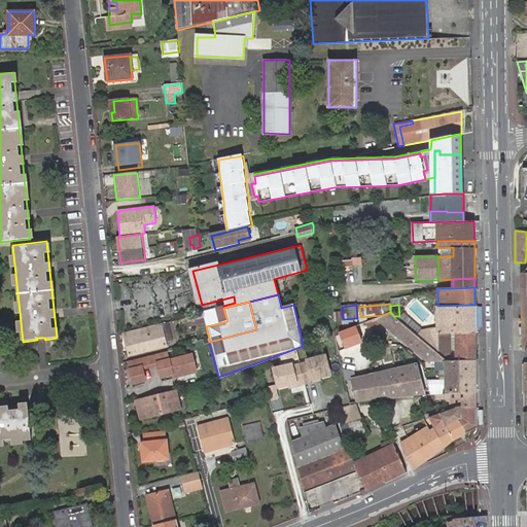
[(437,334),(476,332),(475,305),(437,306),(437,328),(432,328),(432,341),(422,331),(417,336),(438,355),(437,334)]
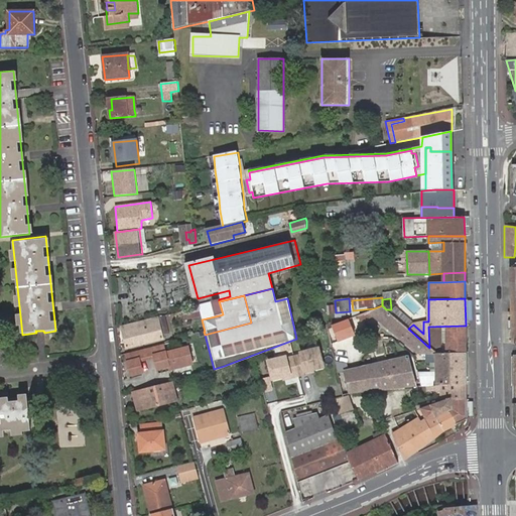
[(208,304),(199,307),(201,314),(202,319),(211,317),(208,304)]
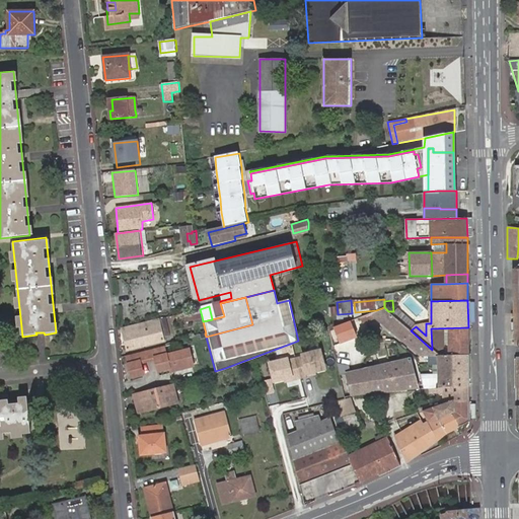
[(361,316),(363,321),(374,316),(420,359),(421,358),(439,357),(432,350),(411,330),(388,311),(384,307),(361,316)]
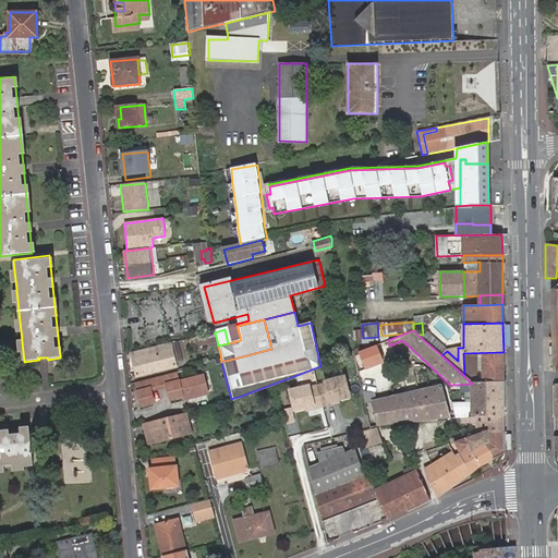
[(169,343),(131,353),(136,375),(176,365),(169,343)]
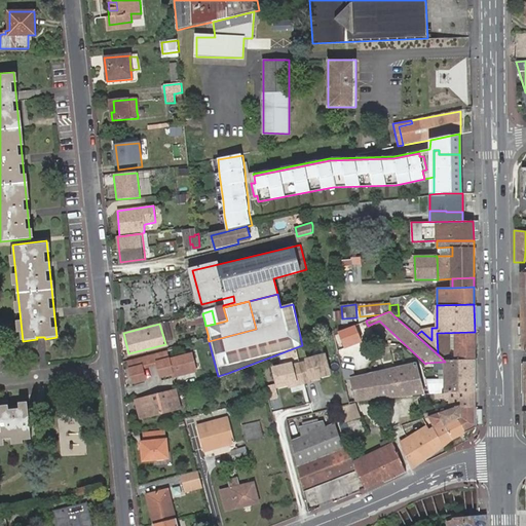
[(339,331),(344,346),(361,340),(354,325),(339,331)]
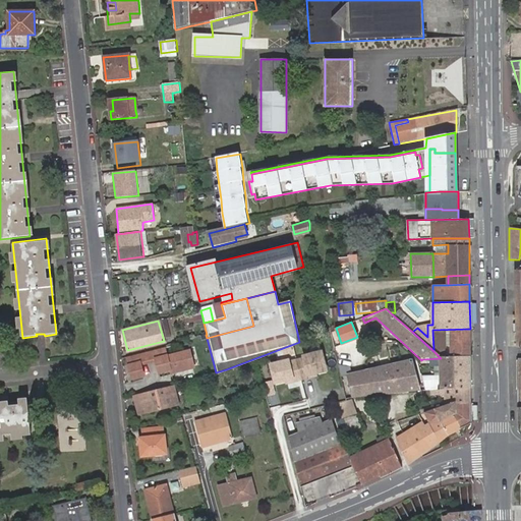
[(468,355),(470,355),(470,329),(432,330),(433,351),(441,358),(468,355)]
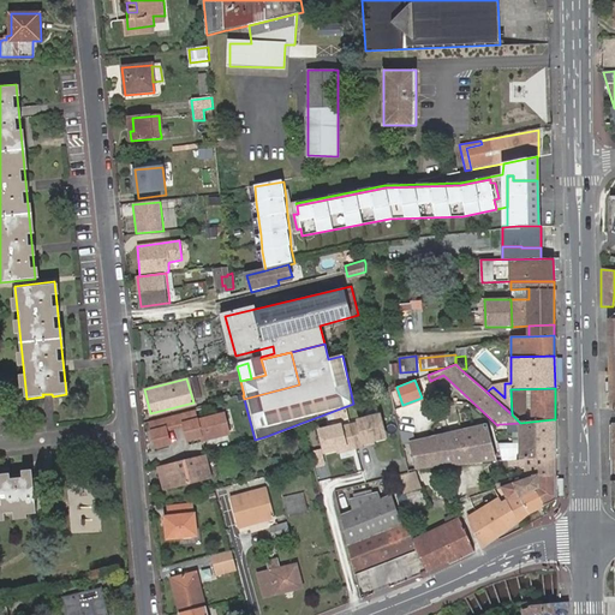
[(181,417),(183,424),(186,443),(227,434),(224,423),(220,416),(197,421),(196,413),(181,417)]
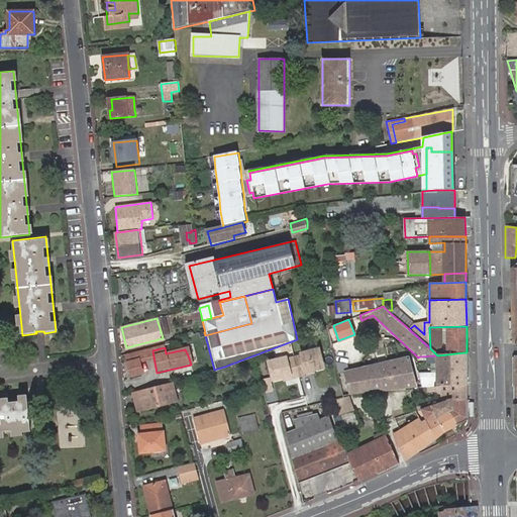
[(286,359),(286,356),(269,362),(275,387),(292,383),(293,385),(308,382),(307,379),(325,375),(319,349),(301,353),(301,355),(286,359)]
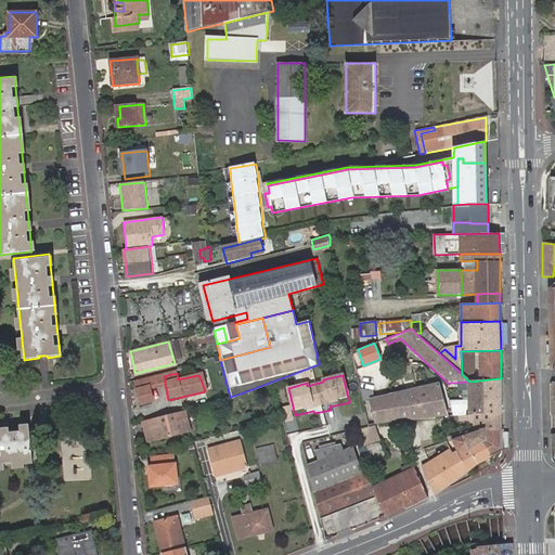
[(483,414),(501,413),(501,378),(499,378),(469,382),(472,408),(459,409),(457,399),(448,400),(453,416),(457,416),(483,414)]
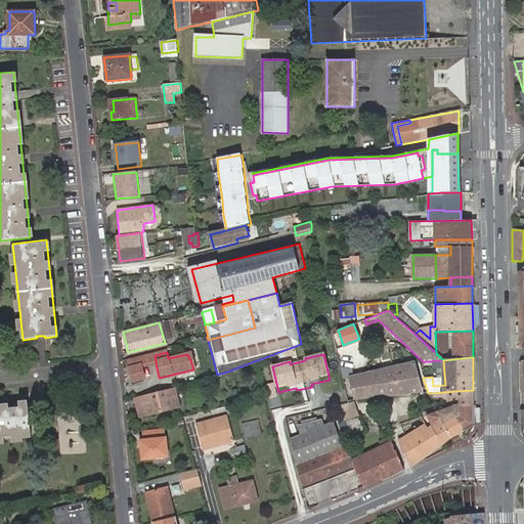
[(348,403),(372,398),(422,393),(413,364),(343,380),(348,403)]
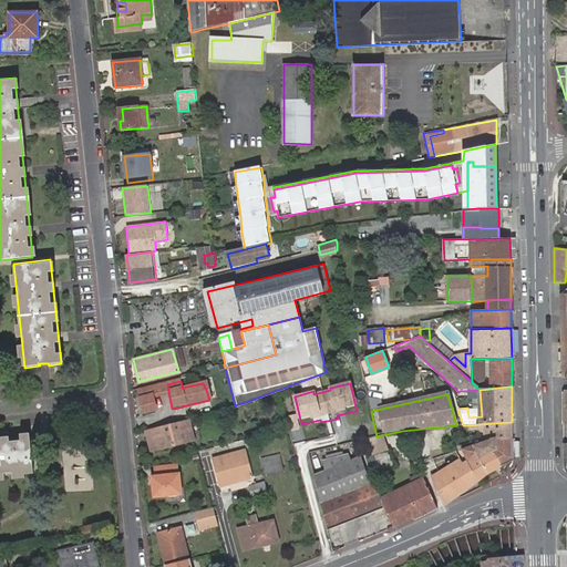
[(474,408),(467,408),(468,418),(482,416),(481,404),(474,404),(474,408)]
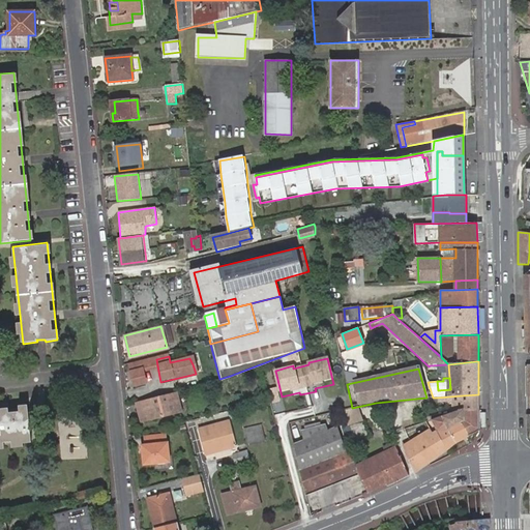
[(181,412),(176,391),(137,402),(142,422),(181,412)]
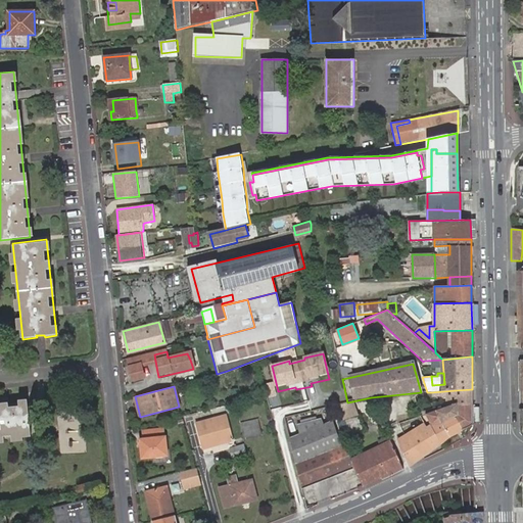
[(447,408),(472,406),(472,389),(456,390),(431,392),(432,396),(446,395),(447,405),(447,408)]
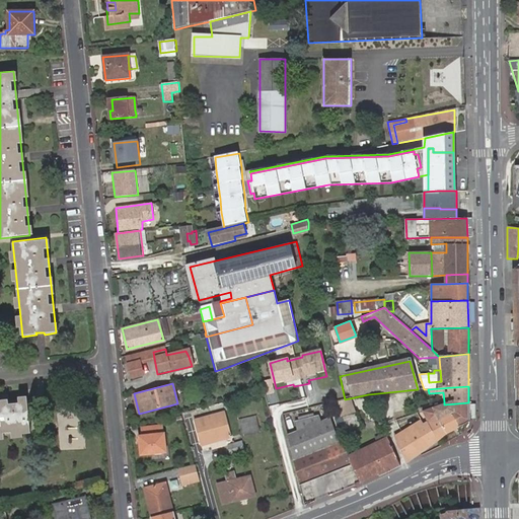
[(0,435),(32,432),(29,398),(0,401),(0,435)]
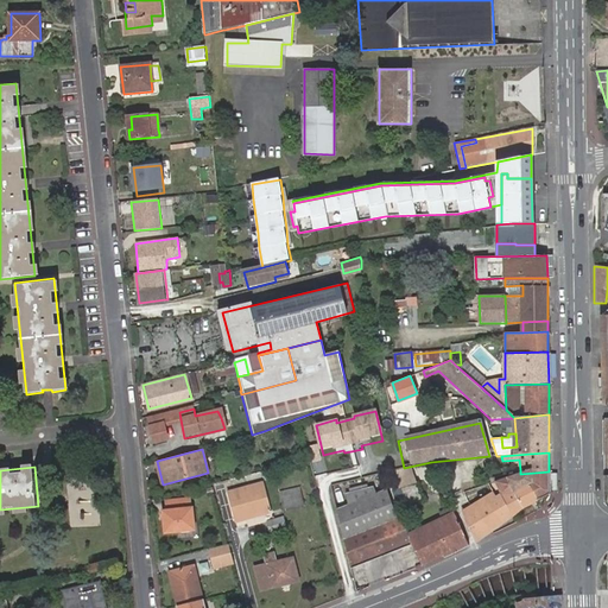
[(397,482),(405,506),(424,499),(416,476),(413,469),(396,475),(397,482)]
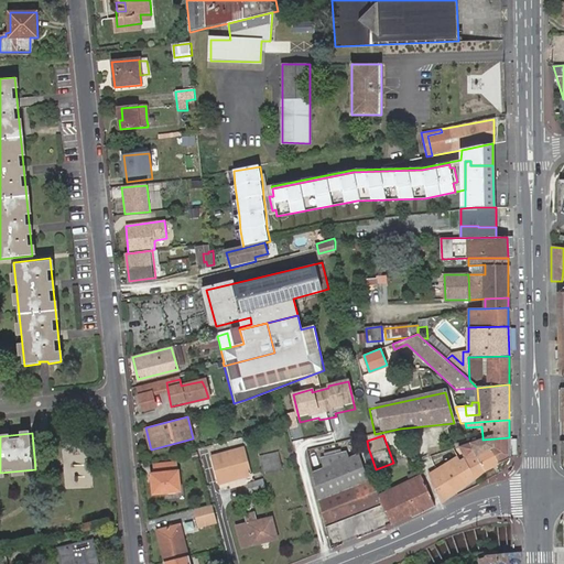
[(498,465),(510,458),(509,437),(483,440),(459,447),(464,457),(467,463),(490,449),(498,465)]
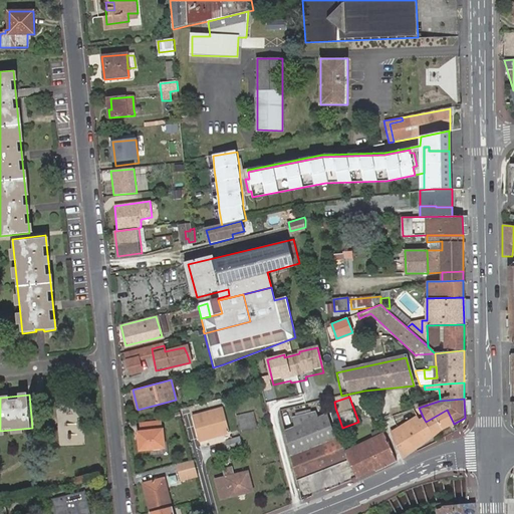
[(423,417),(419,408),(413,409),(416,415),(419,419),(423,417)]
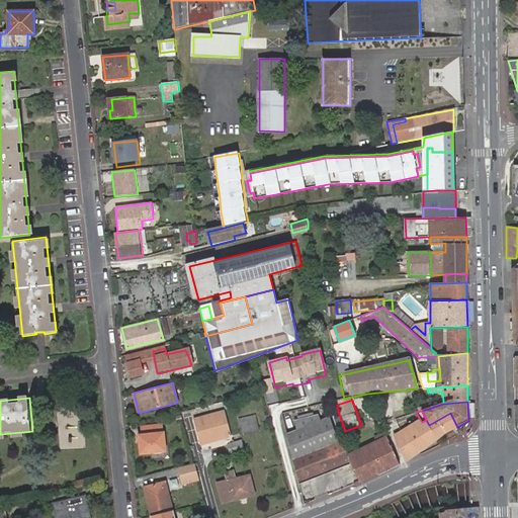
[(205,442),(206,443),(230,437),(224,413),(192,421),(198,443),(205,442)]
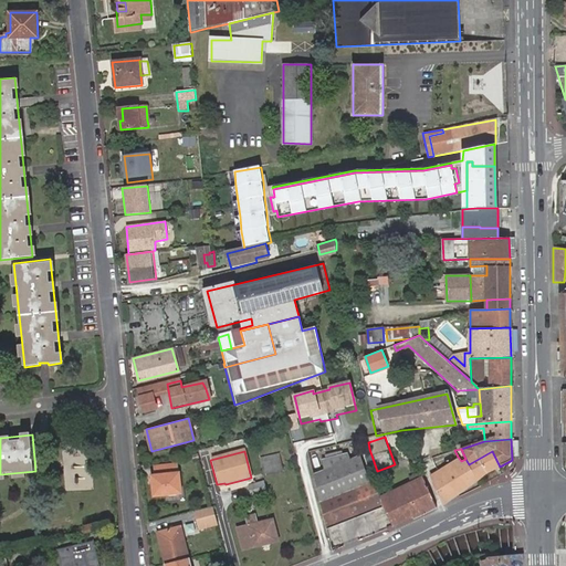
[(488,473),(500,467),(492,451),(469,464),(478,480),(488,473)]
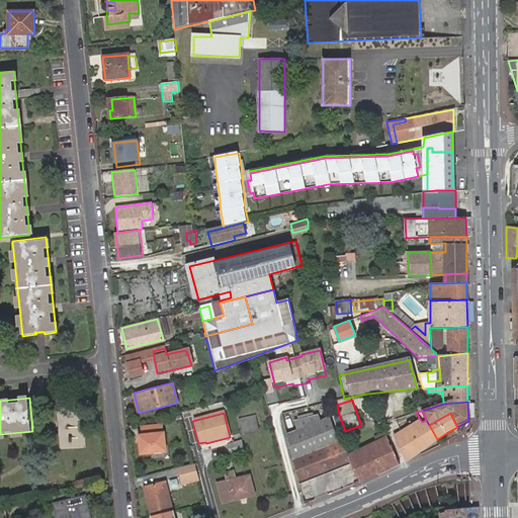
[(286,434),(293,459),(338,440),(328,415),(319,420),(317,416),(294,422),(296,430),(286,434)]
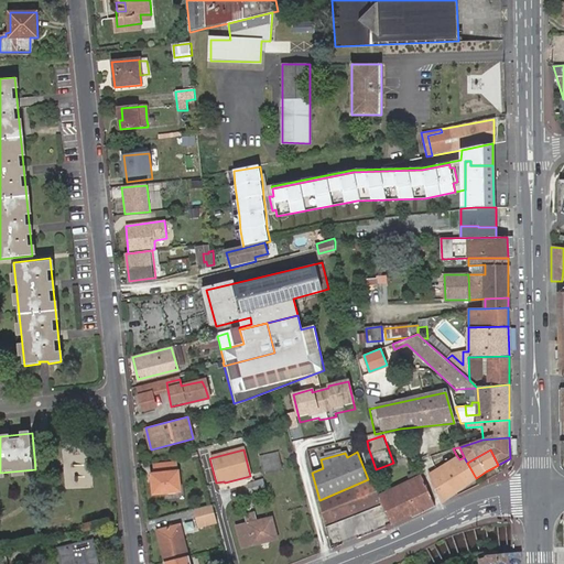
[(262,475),(281,470),(278,454),(259,458),(262,475)]
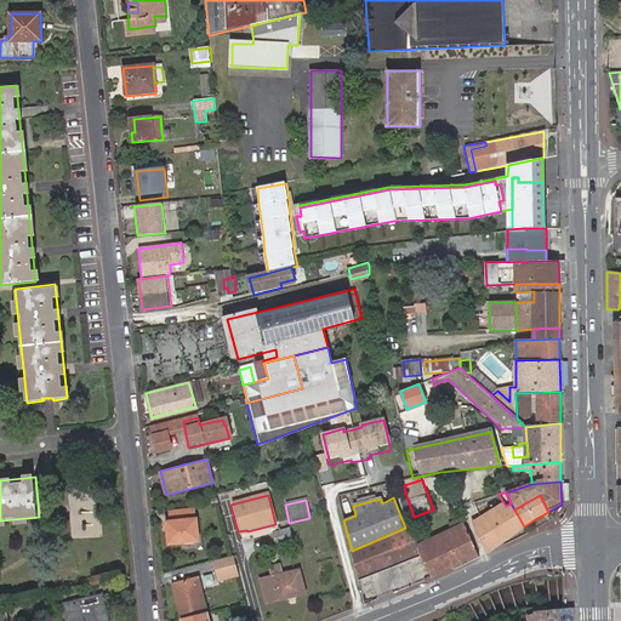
[(473,522),(474,525),(506,506),(502,501),(473,520),(473,522)]
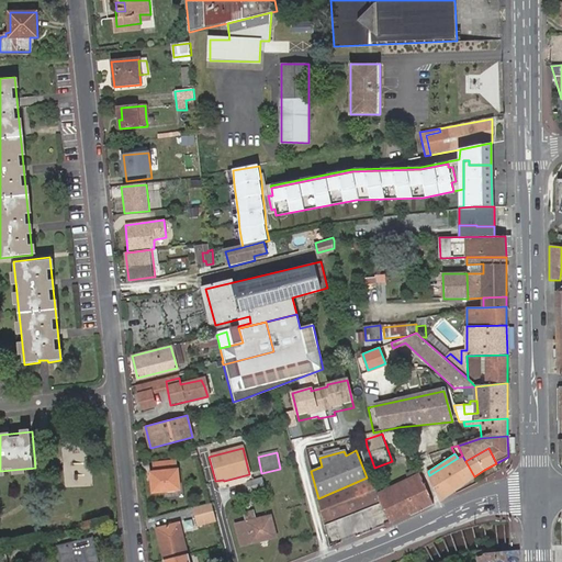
[(459,487),(474,476),(465,461),(462,456),(458,458),(429,475),(441,501),(459,487)]
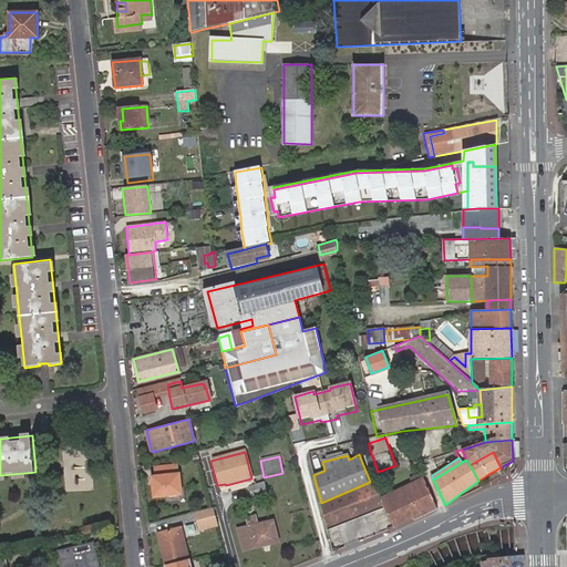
[(181,494),(179,474),(177,474),(176,467),(175,465),(154,467),(155,476),(152,477),(154,497),(181,494)]
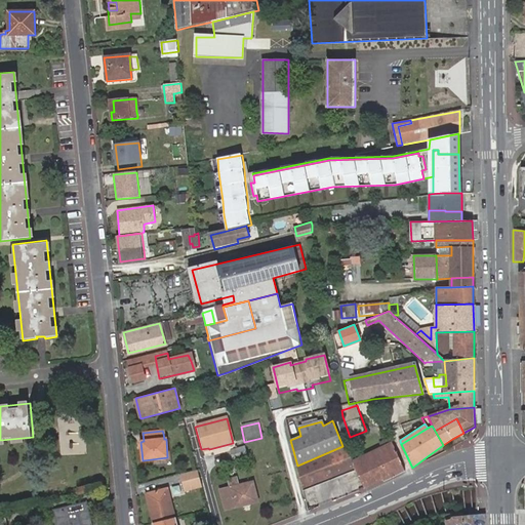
[(297,466),(304,489),(354,467),(352,460),(347,444),(342,446),(297,466)]
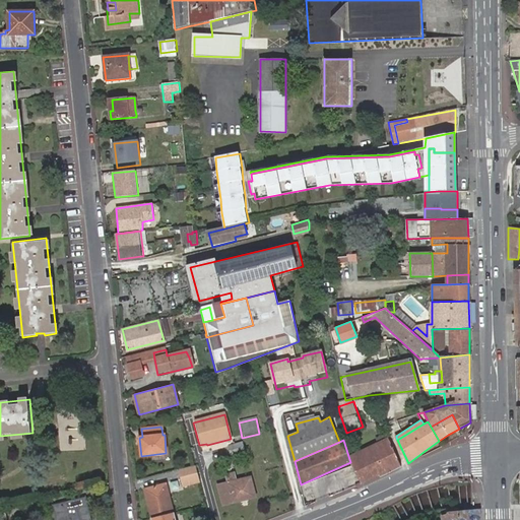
[(391,445),(390,441),(348,456),(359,480),(379,472),(380,476),(401,467),(401,466),(391,445)]
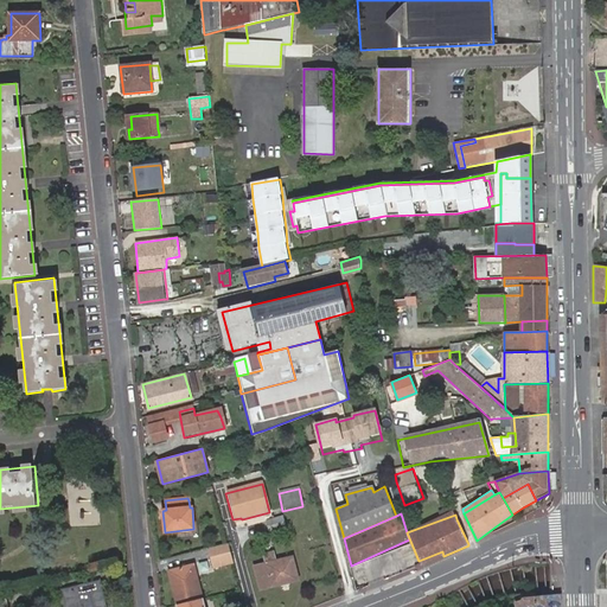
[(282,516),(266,521),(267,526),(268,531),(285,526),(282,516)]
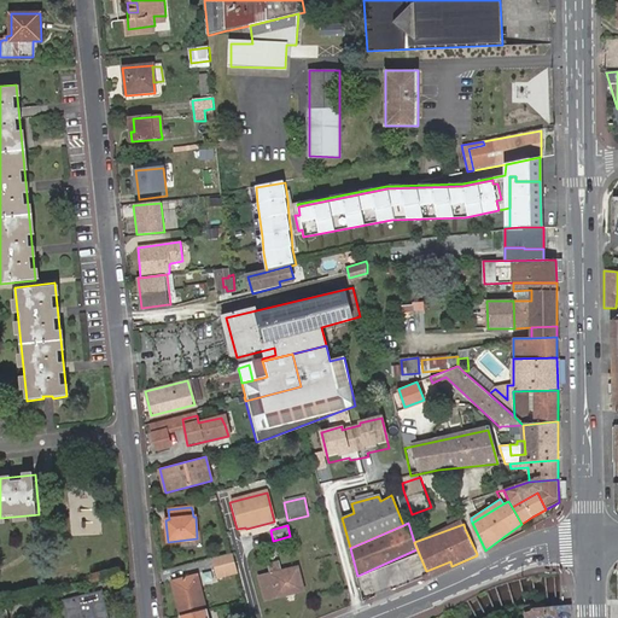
[(232,554),(213,559),(217,579),(237,573),(232,554)]
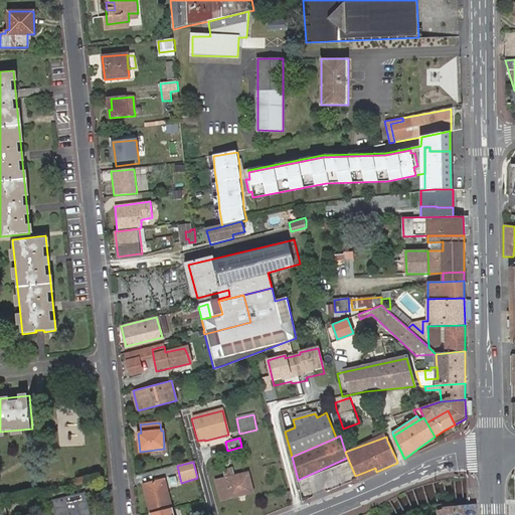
[(355,476),(357,480),(376,472),(375,468),(355,476)]
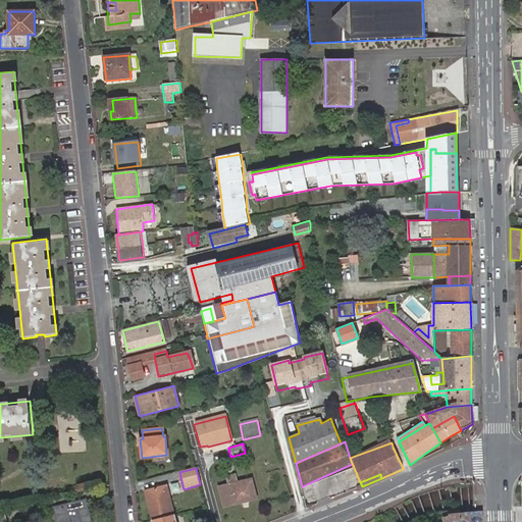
[(251,479),(238,483),(236,475),(227,477),(229,485),(220,487),(224,507),(257,499),(251,479)]
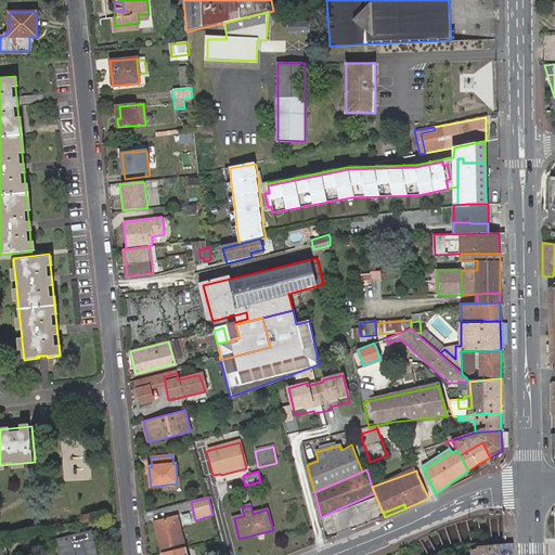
[(153,524),(160,554),(184,549),(176,518),(153,524)]
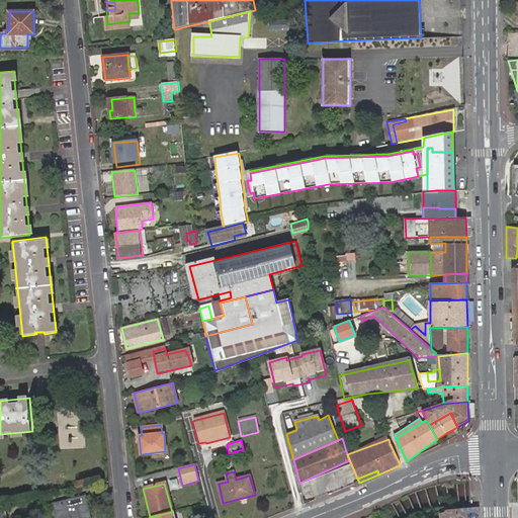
[(58,504),(61,517),(88,517),(83,497),(58,504)]
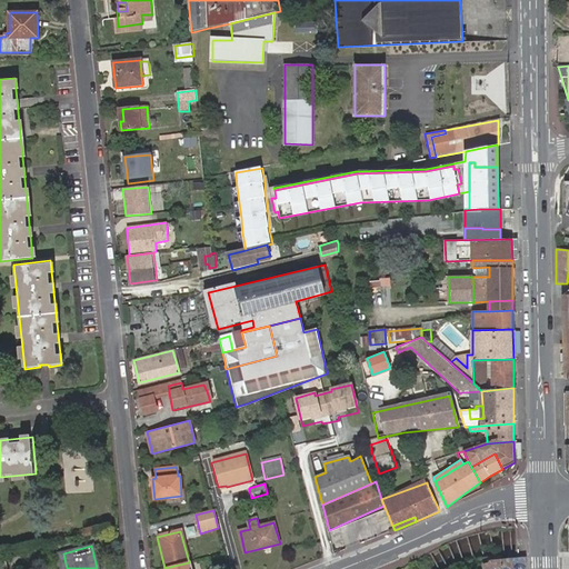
[(60,568),(67,568),(63,553),(58,555),(60,568)]
